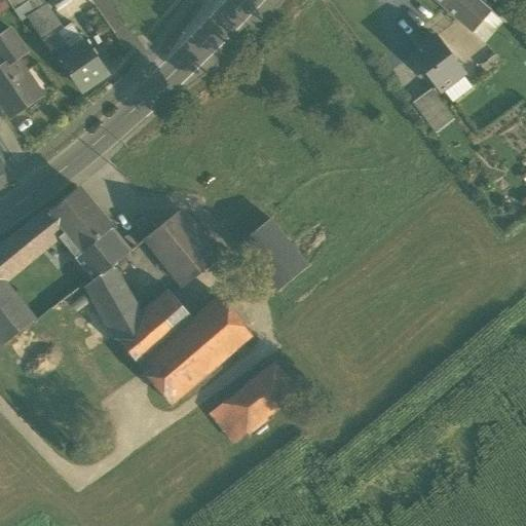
[(0,0),(0,13),(10,6),(6,0),(0,0)]
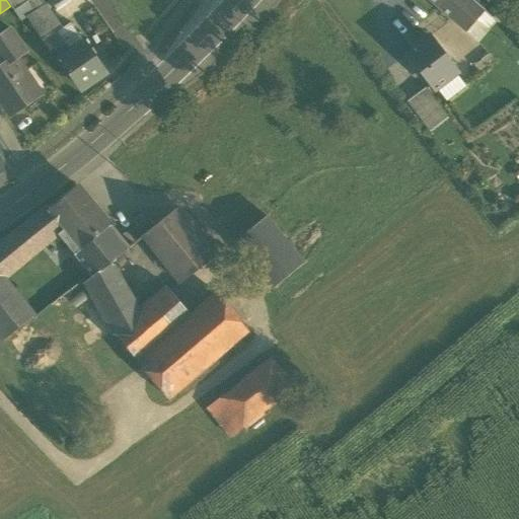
[(6,0),(10,6),(13,11),(29,0),(6,0)]
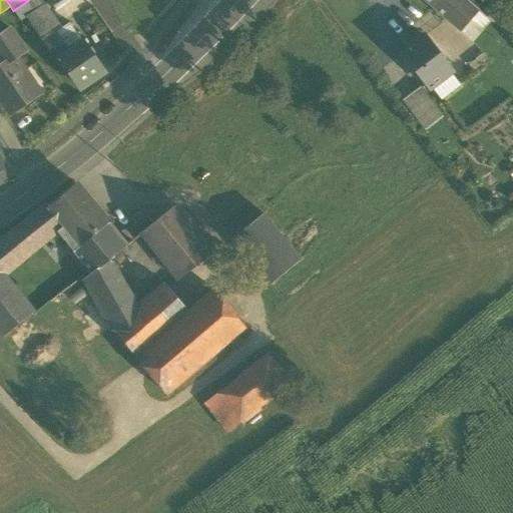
[(20,21),(26,17),(44,4),(41,0),(29,0),(13,11),(20,21)]
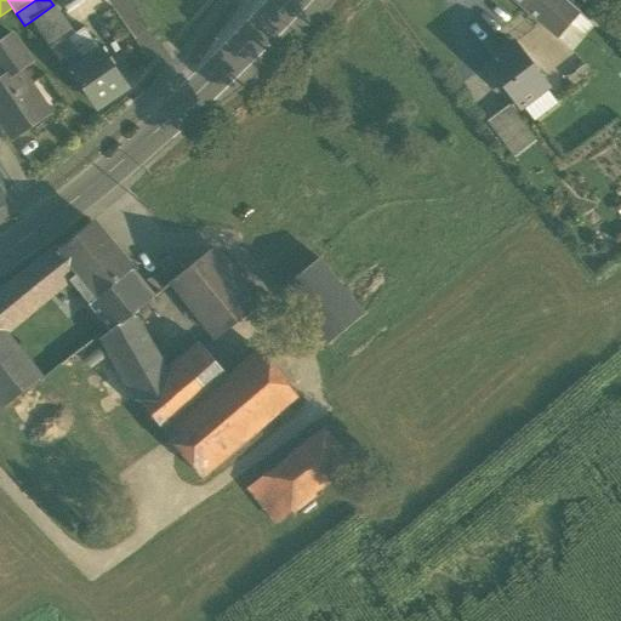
[(513,0),(525,10),(534,0),(513,0)]
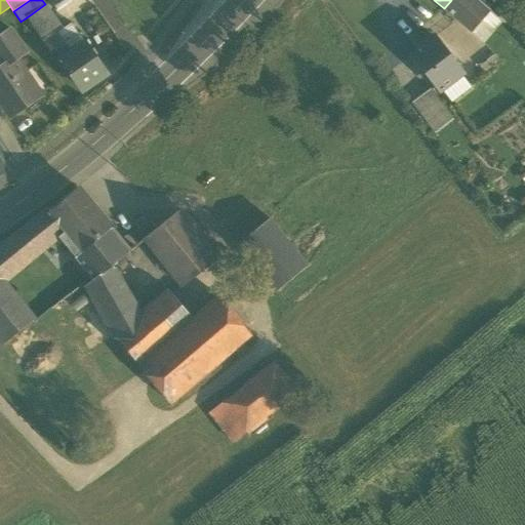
[(478,0),(451,0),(444,8),(471,32),(472,33),(483,18),(489,12),(490,10),(489,9),(478,0)]
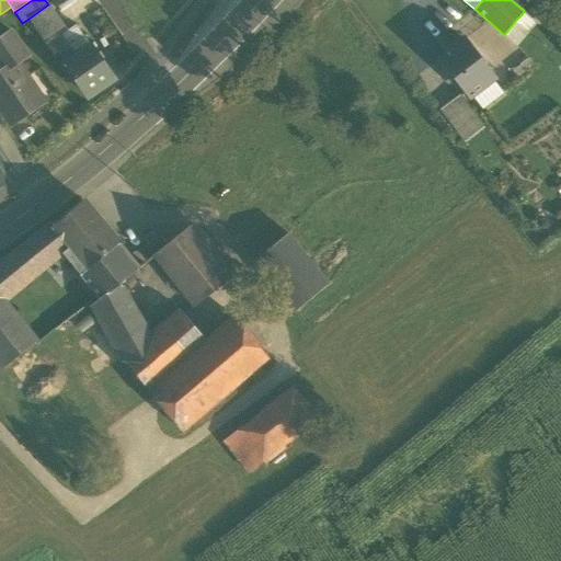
[(29,19),(47,45),(50,43),(60,35),(67,31),(48,4),(29,19)]
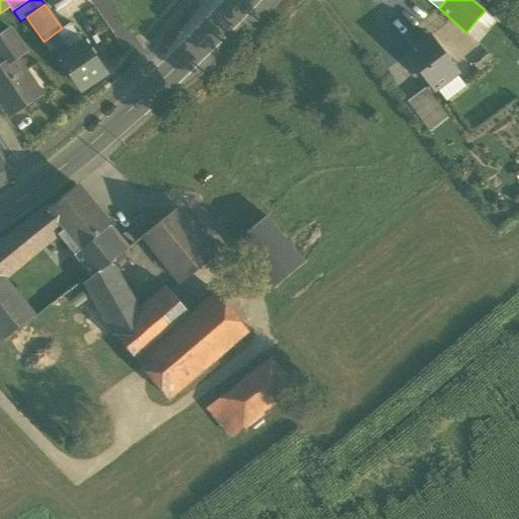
[(477,18),(466,32),(478,43),(496,22),(484,12),(477,18)]
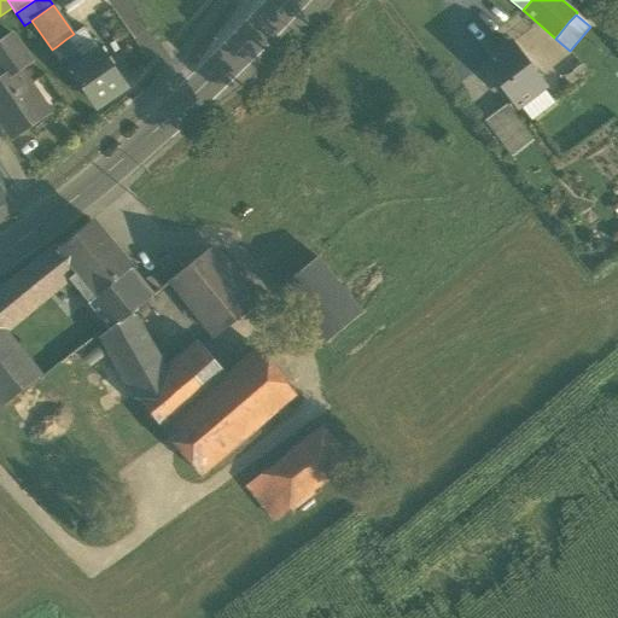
[(74,34),(66,39),(82,60),(98,50),(82,28),(74,34)]
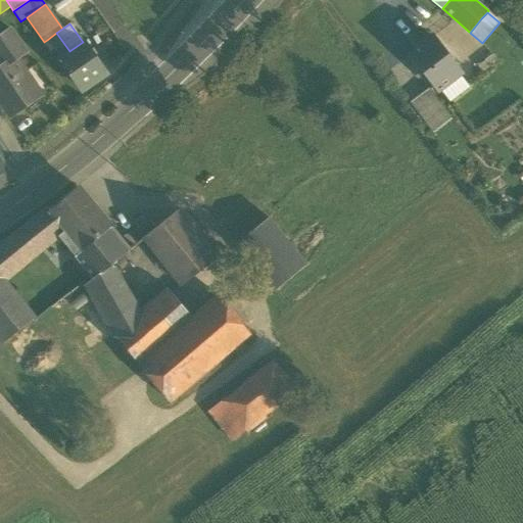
[(0,36),(0,59),(20,45),(10,30),(0,36)]
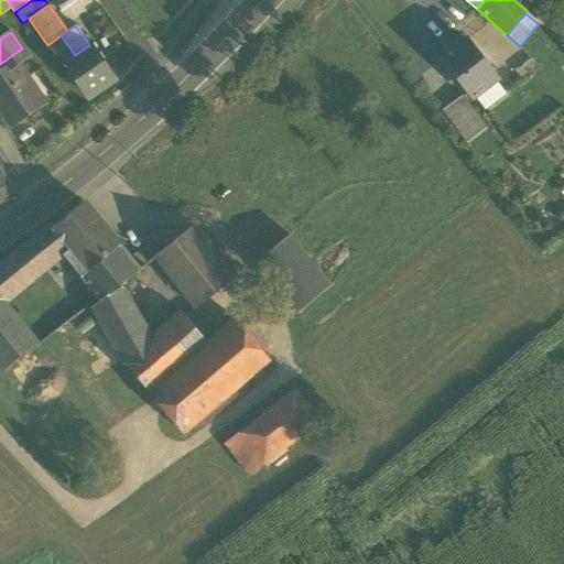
[(64,63),(75,55),(61,35),(51,43),(64,63)]
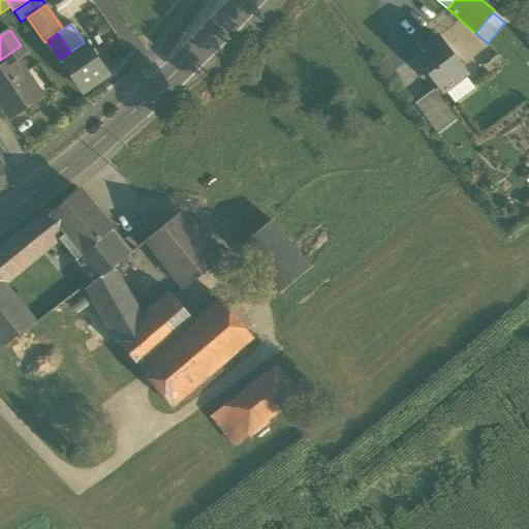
[(414,55),(443,91),(464,75),(466,74),(437,37),(414,55)]
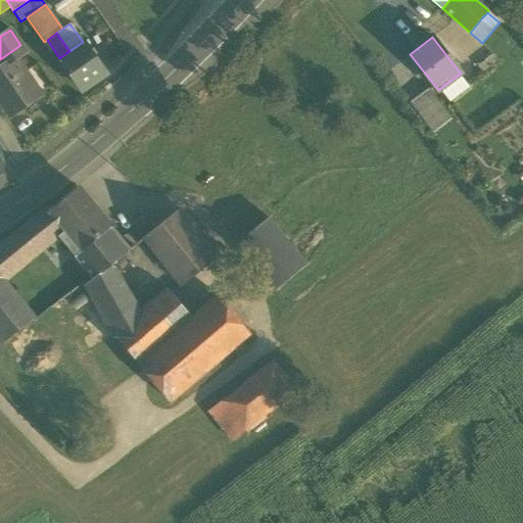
[(84,42),(83,42),(69,51),(59,58),(81,90),(105,73),(84,42)]
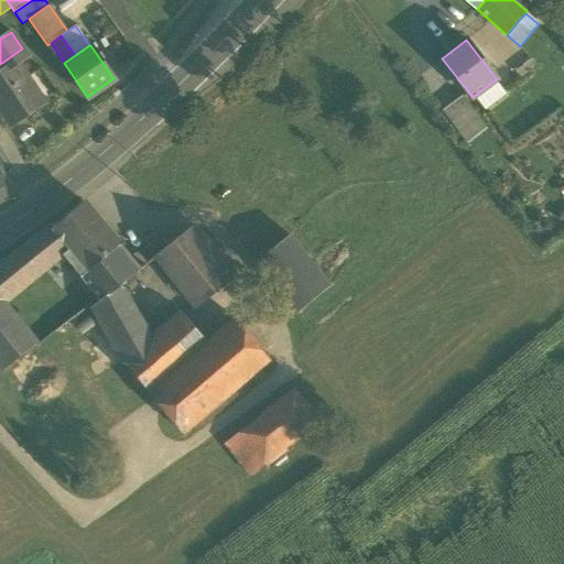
[(0,72),(0,106),(12,125),(42,104),(15,62),(0,72)]
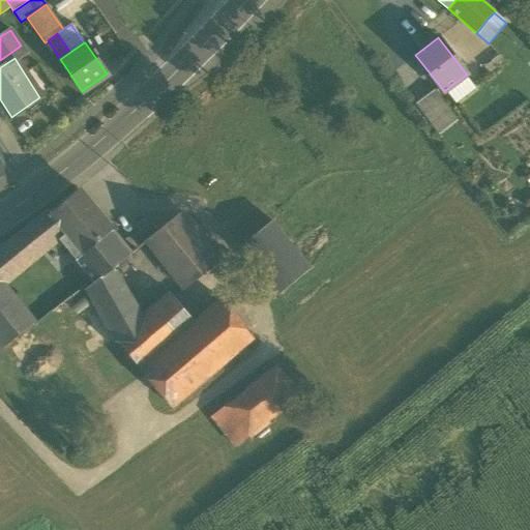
[(465,76),(444,91),(454,105),(475,88),(465,76)]
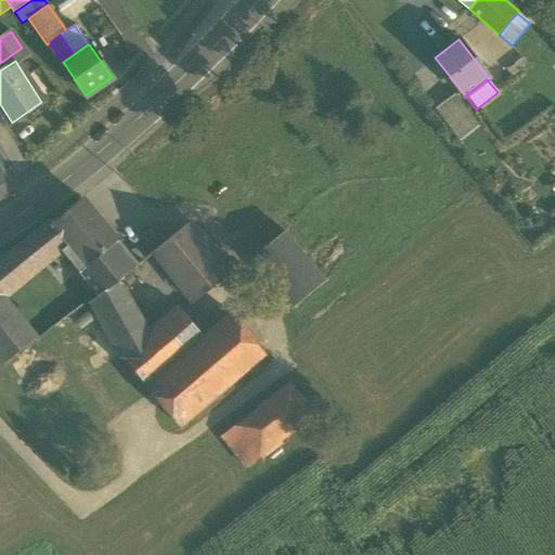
[(459,142),(479,126),(455,94),(435,111),(459,142)]
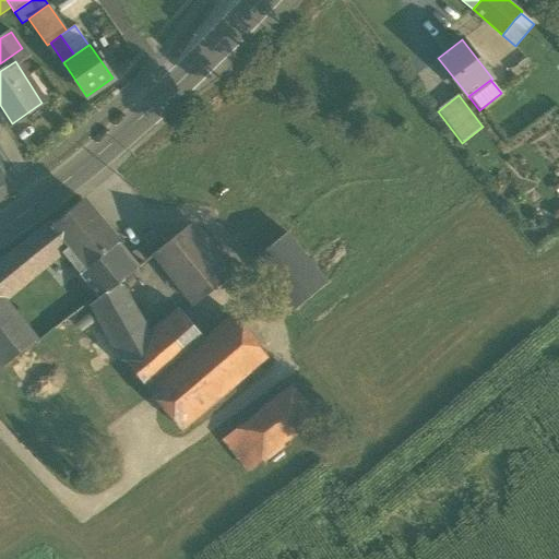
[(0,185),(10,179),(0,163),(0,185)]
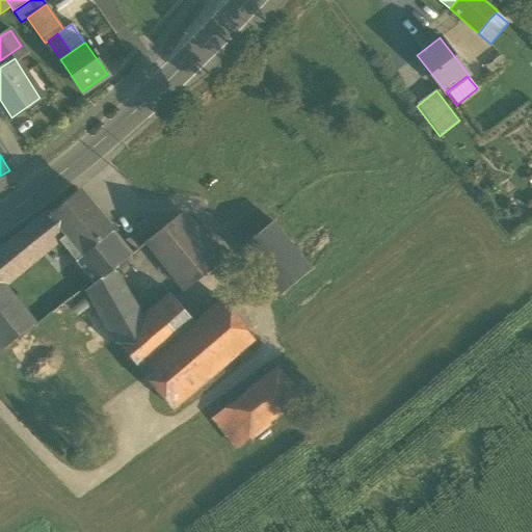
[(58,240),(77,263),(113,232),(79,190),(51,214),(50,212),(47,214),(63,236),(58,240)]
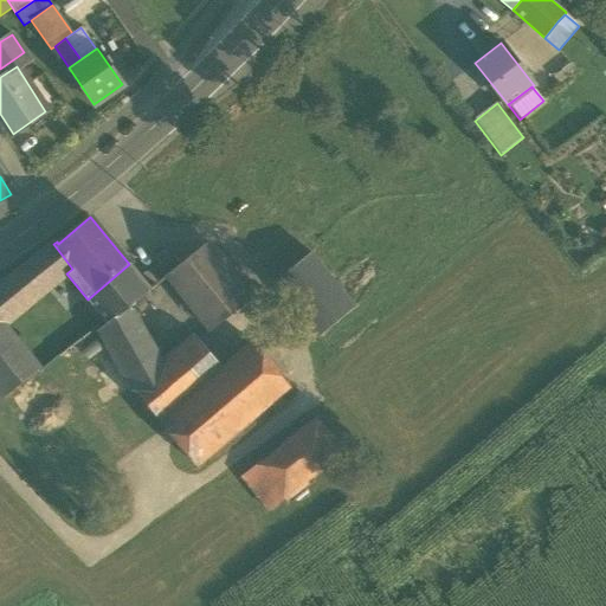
[(166,275),(211,331),(251,300),(206,243),(178,265),(172,257),(159,268),(166,276),(166,275)]
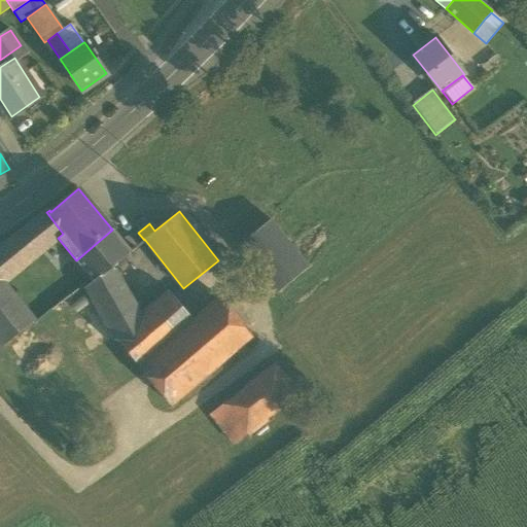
[(46,212),(0,249),(0,253),(14,273),(58,238),(63,234),(46,212)]
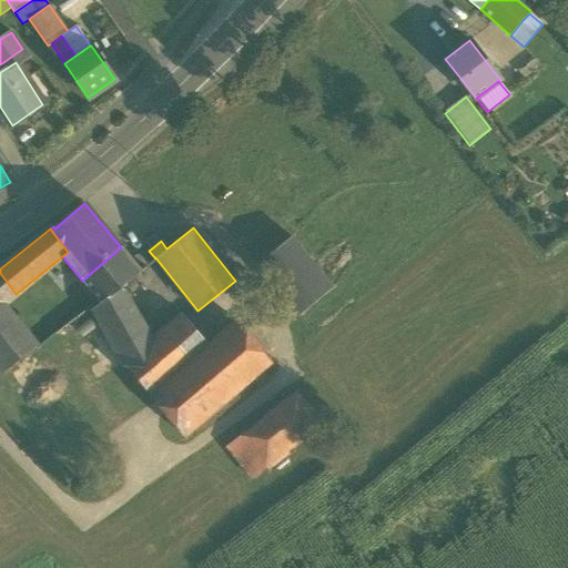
[(256,264),(297,316),(333,288),(291,236),(256,264)]
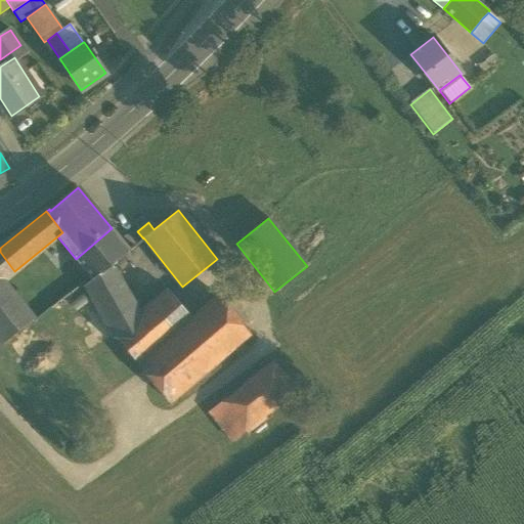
[(131,250),(112,228),(76,259),(93,278),(112,264),(113,266),(131,250)]
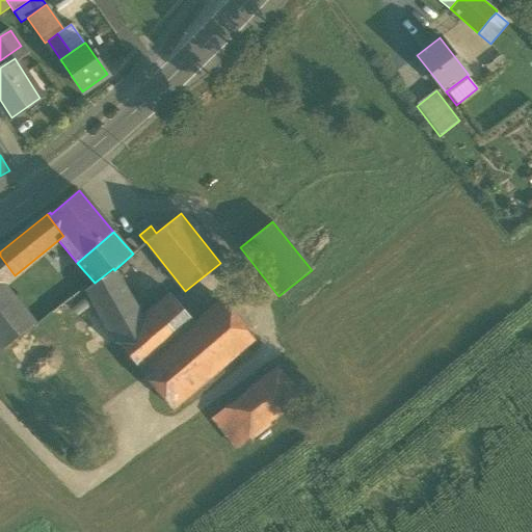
[(0,256),(0,282),(2,285),(15,275),(0,256)]
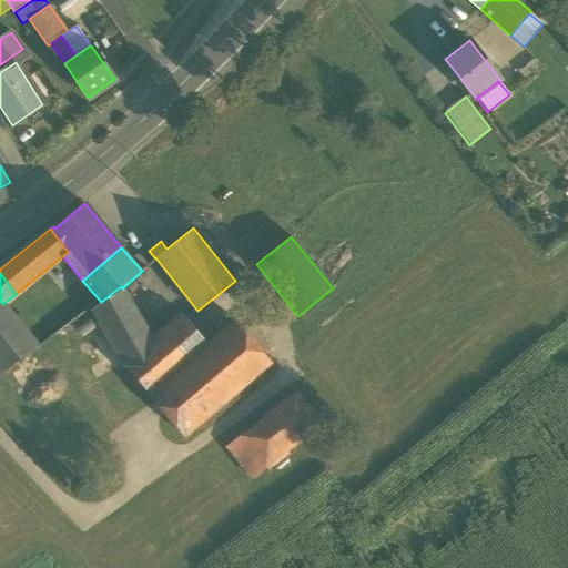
[(123,363),(150,396),(210,346),(182,313),(151,338),(122,288),(121,286),(101,302),(93,310),(123,363)]
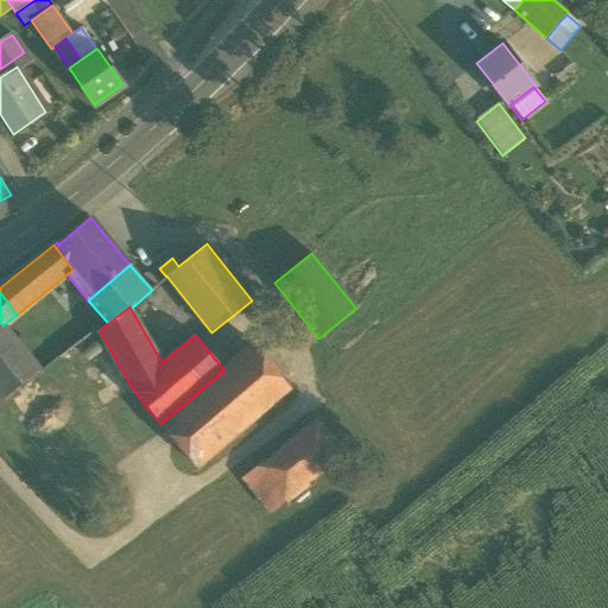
[(39,371),(2,325),(0,322),(0,392),(5,399),(39,371)]
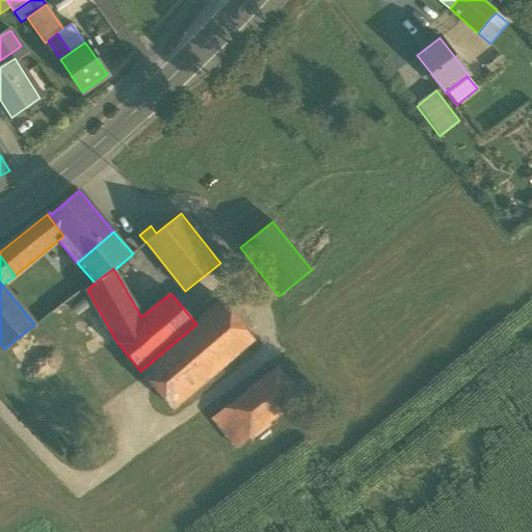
[(223,302),(196,324),(140,371),(173,409),(256,340),(223,302)]
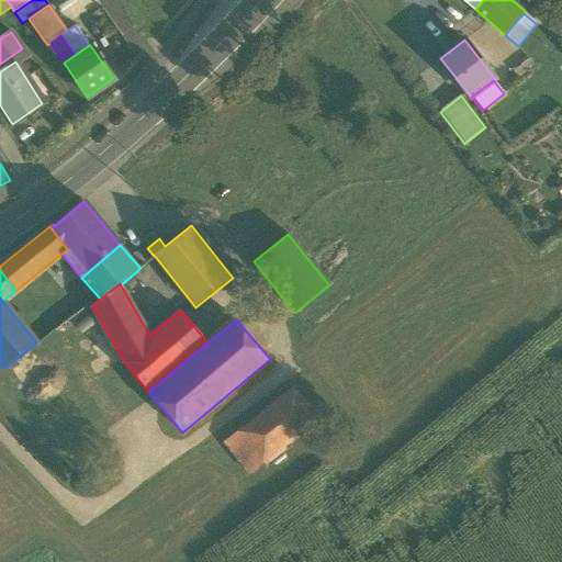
[(225,442),(248,472),(316,418),(292,389),(225,442)]
